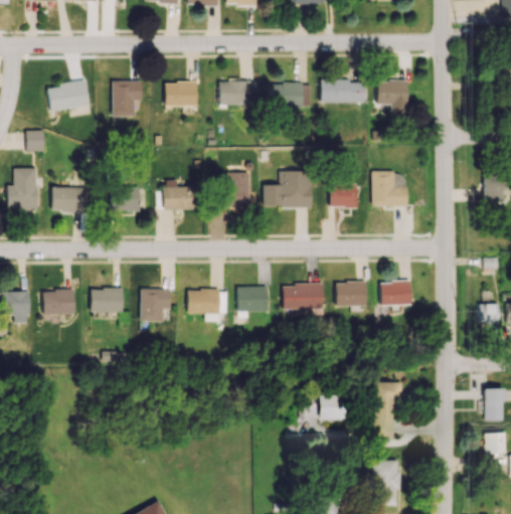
[(510,0),(502,0),(503,21),(510,21),(510,0)]
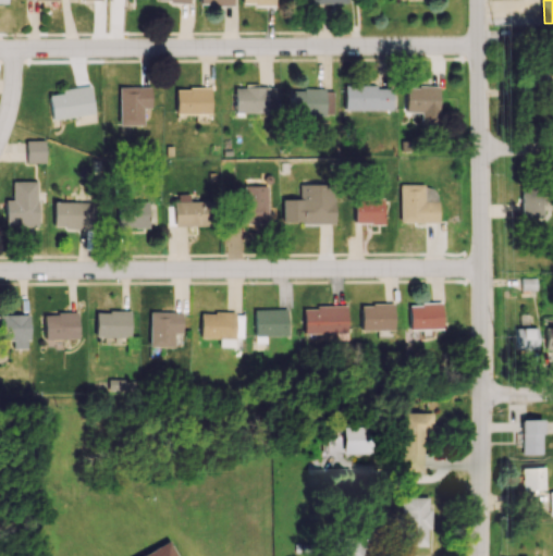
[(530,87),(552,86),(551,72),(530,72),(530,87)]
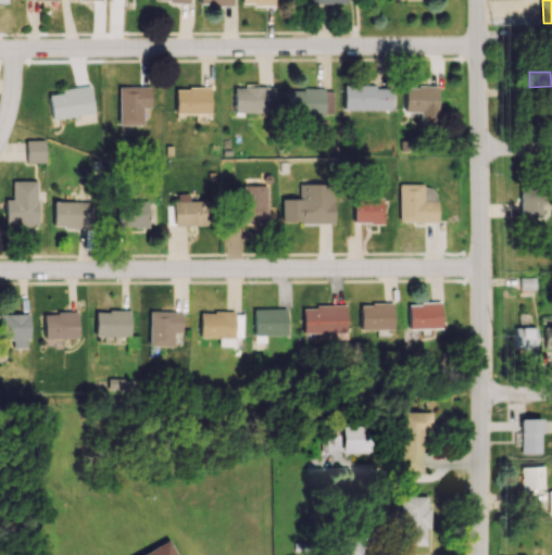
[(270,113),(270,86),(236,87),(236,114),(270,113)]
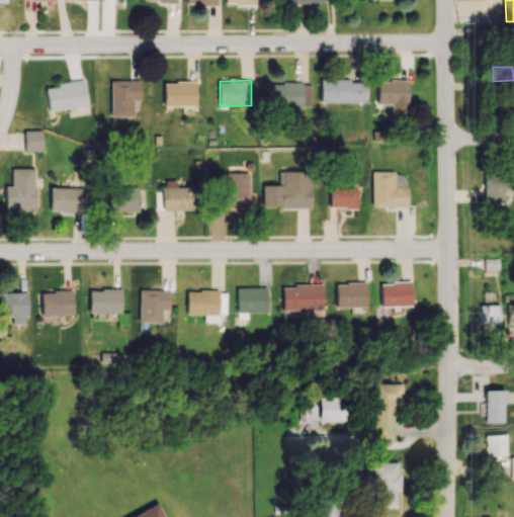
[(323,103),(367,102),(367,80),(323,81),(323,103)]
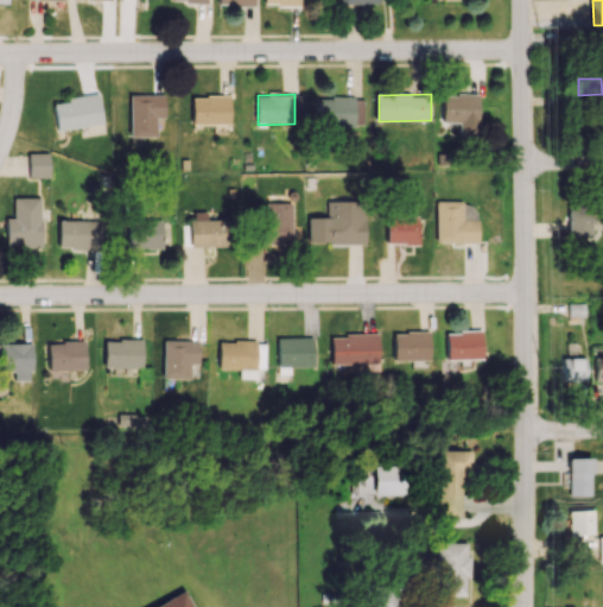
[(107,125),(102,95),(56,102),(61,132),(84,128),(86,138),(101,136),(100,126),(107,125)]
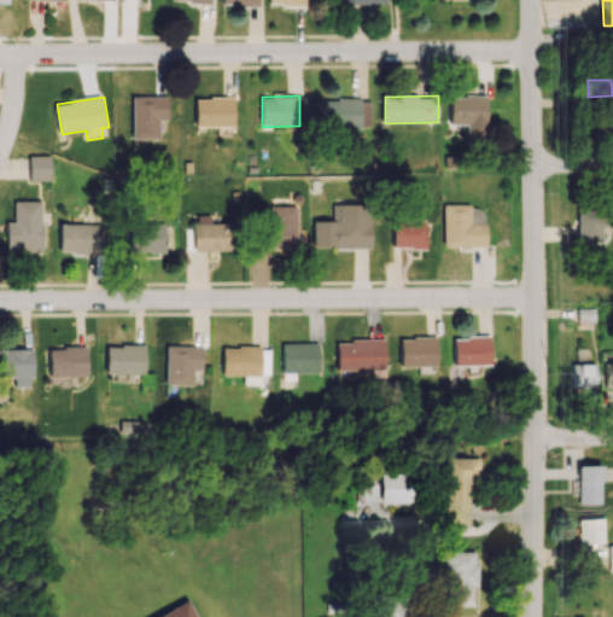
[(135,140),(163,139),(162,121),(171,121),(170,97),(134,98),(135,140)]
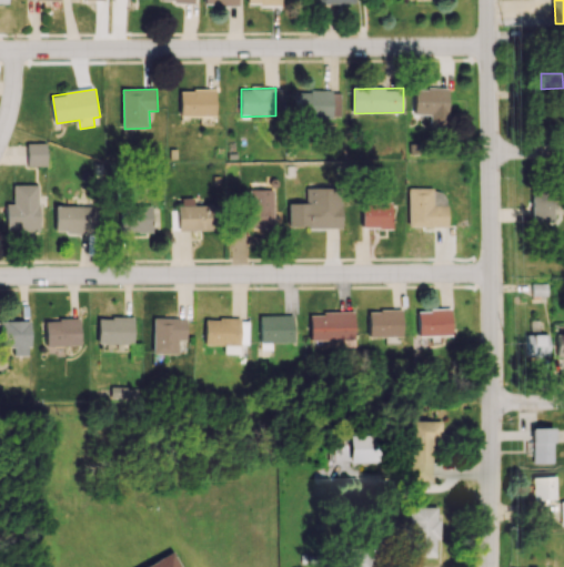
[(415,115),(451,117),(451,90),(416,89),(415,115)]
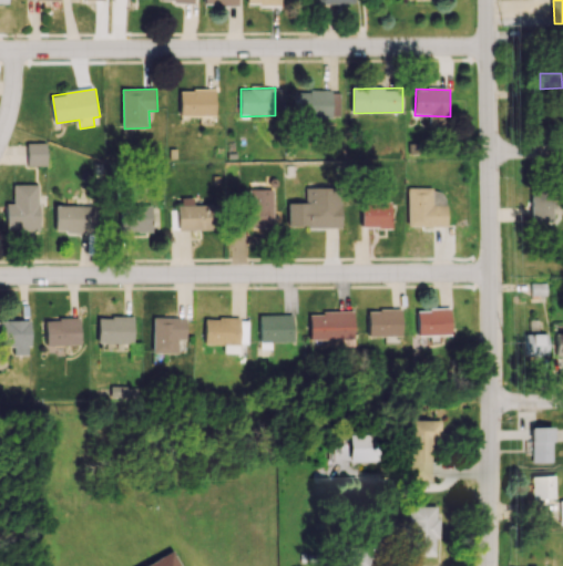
[(218,91),(182,91),(182,116),(217,116),(218,91)]
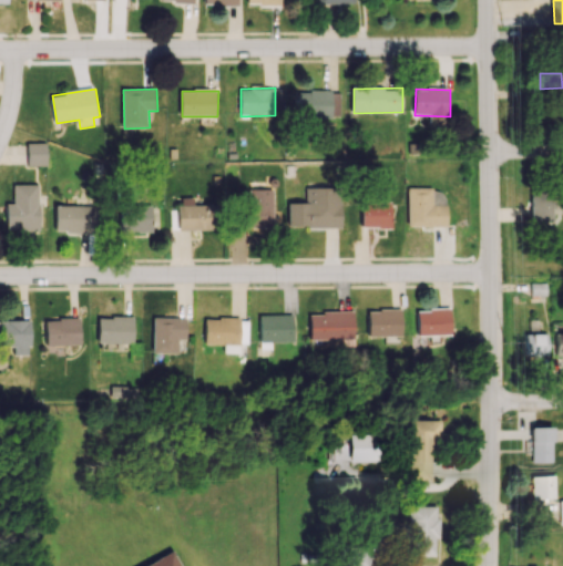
[(343,92),(300,91),(299,117),(343,119),(343,92)]
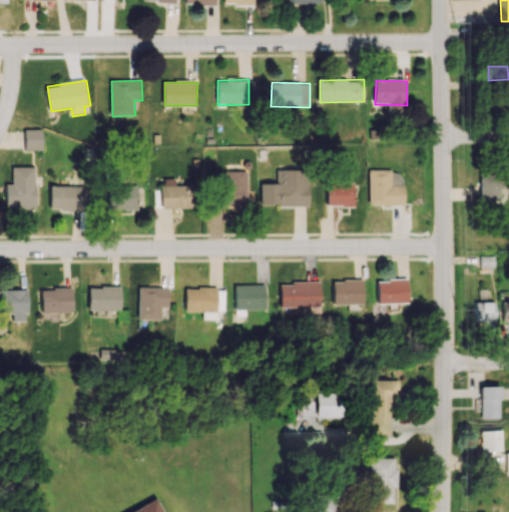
[(45,150),(45,129),(27,129),(27,150),(45,150)]
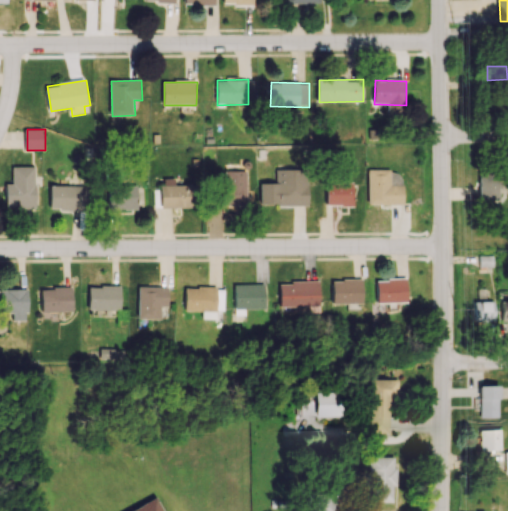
[(37,209),(38,168),(15,167),(14,185),(8,185),(7,209),(37,209)]
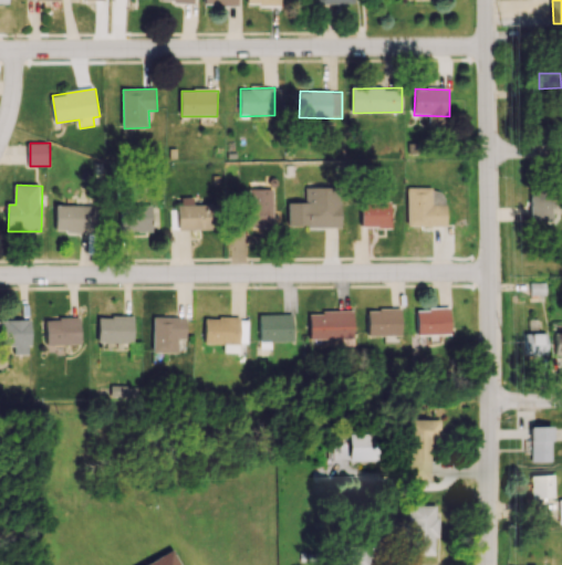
[(290,228),(343,228),(343,186),(316,186),(316,203),(290,203),(290,228)]
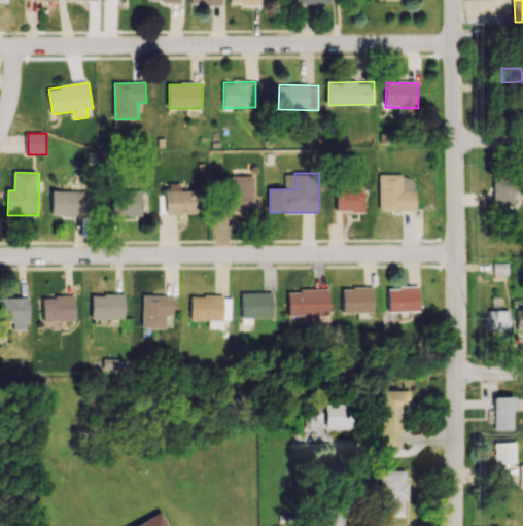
[(381,211),(417,211),(417,191),(405,191),(405,175),(382,175),(381,211)]
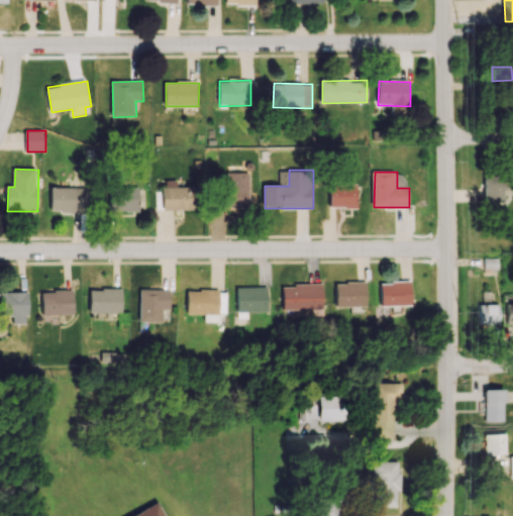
[(250,209),(251,174),(229,173),(228,208),(250,209)]
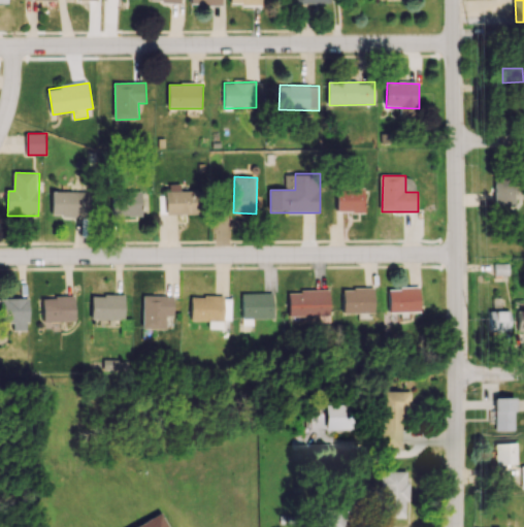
[(496,206),(517,207),(517,178),(497,178),(496,206)]
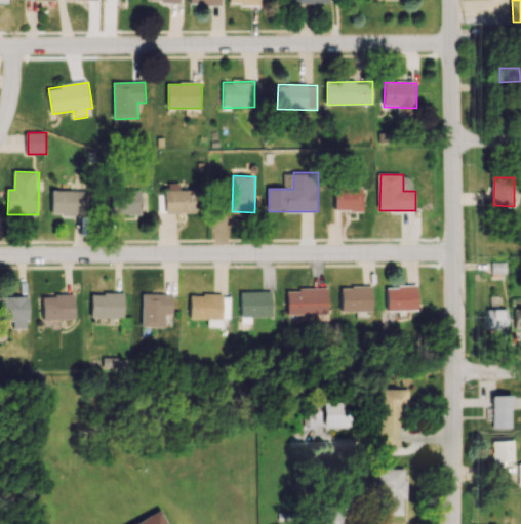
[(185,184),(167,184),(168,214),(199,213),(198,190),(185,190),(185,184)]
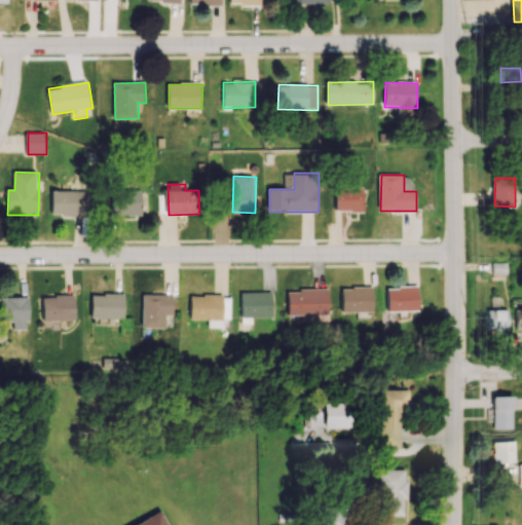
[(338,212),(365,212),(365,189),(337,189),(338,212)]
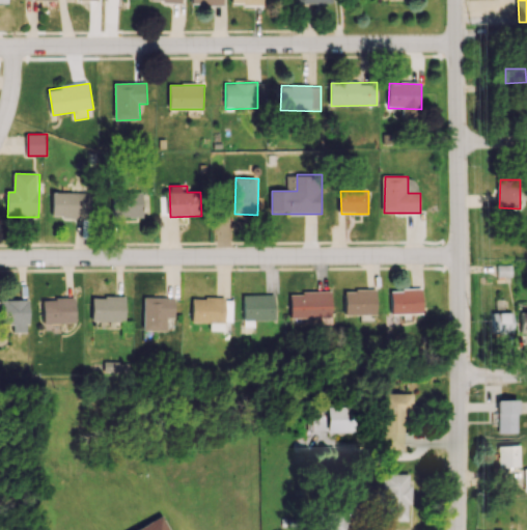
[(144,192),(115,193),(115,218),(145,217),(144,192)]
